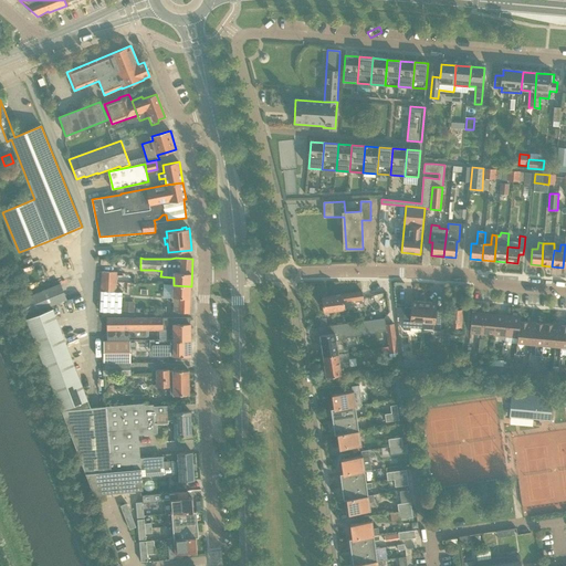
[(101,282),(116,282),(117,273),(117,272),(102,271),(101,282)]
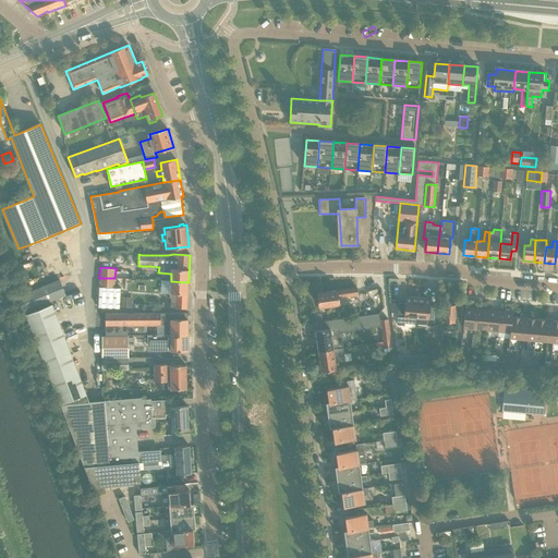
[(114,288),(114,278),(99,278),(98,307),(120,308),(120,307),(120,296),(121,288),(114,288)]
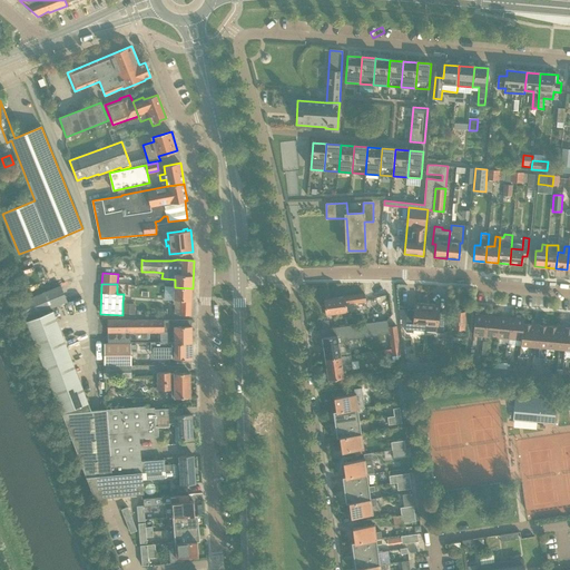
[(18,303),(23,318),(67,302),(61,286),(18,303)]
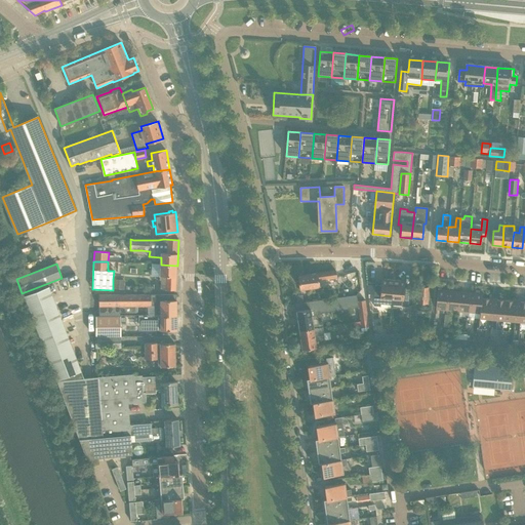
[(177,266),(161,265),(160,276),(163,276),(163,280),(161,280),(161,289),(176,290),(177,266)]
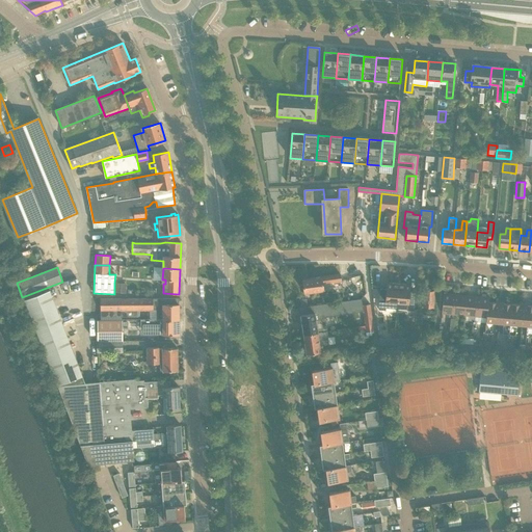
[(323,284),(341,282),(340,274),(302,280),(303,293),(323,290),(323,284)]
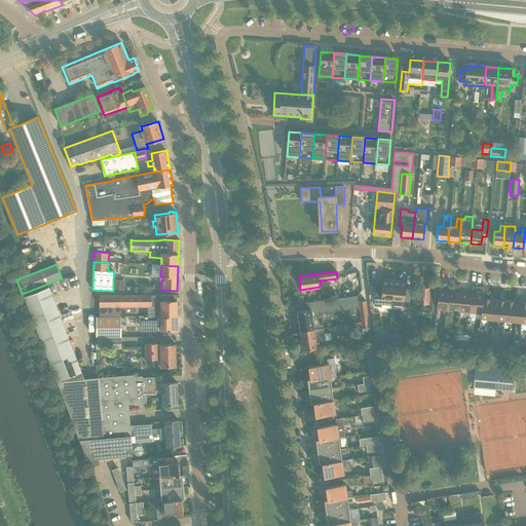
[(125,279),(113,279),(113,290),(124,291),(125,279)]
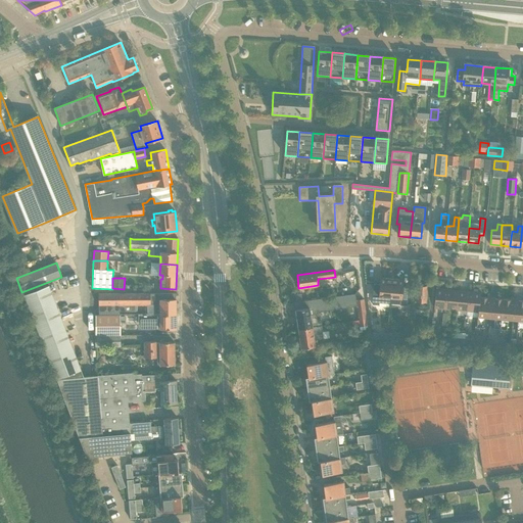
[(374,284),(366,284),(367,293),(373,293),(373,297),(372,304),(379,304),(379,302),(389,303),(392,279),(380,278),(380,285),(374,284)]
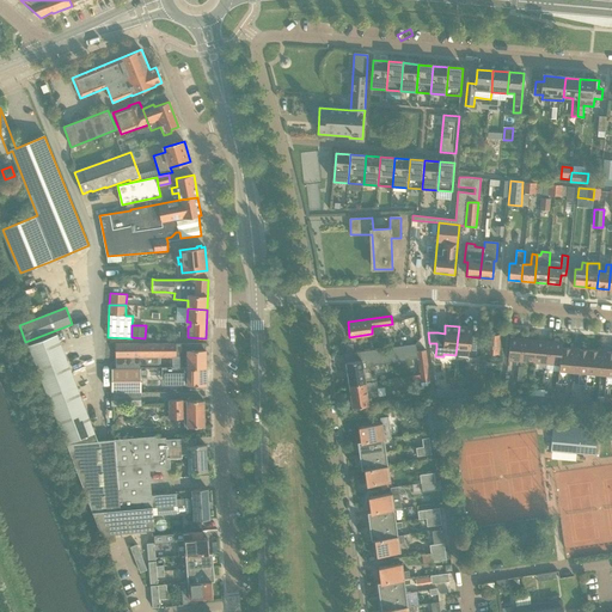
[(459,326),(456,355),(477,357),(478,336),(471,336),(472,328),(459,326)]
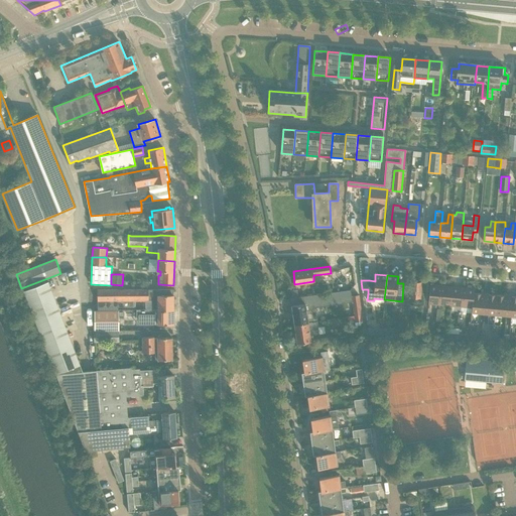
[(153,385),(153,382),(152,370),(140,371),(139,370),(132,371),(132,369),(83,372),(48,281),(23,290),(55,374),(56,374),(85,450),(130,446),(129,434),(129,427),(149,425),(150,426),(156,426),(156,421),(156,420),(149,420),(149,416),(128,418),(126,397),(144,395),(143,385),(153,385)]
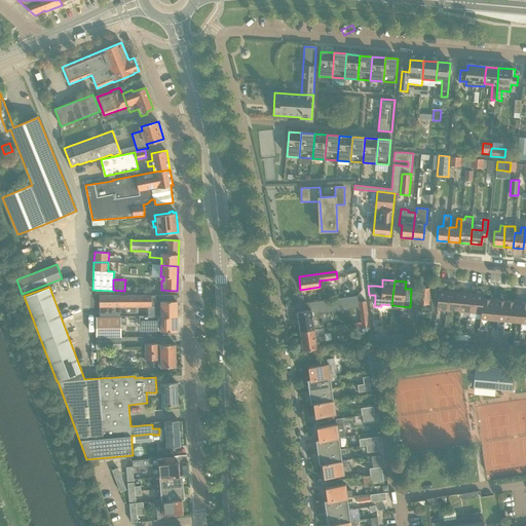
[(418,303),(428,304),(429,288),(420,287),(418,303)]
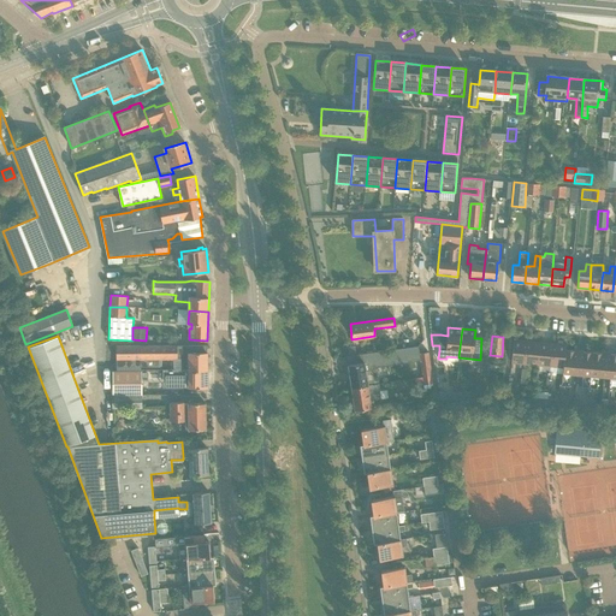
[(511,362),(523,362),(525,342),(514,341),(511,362)]
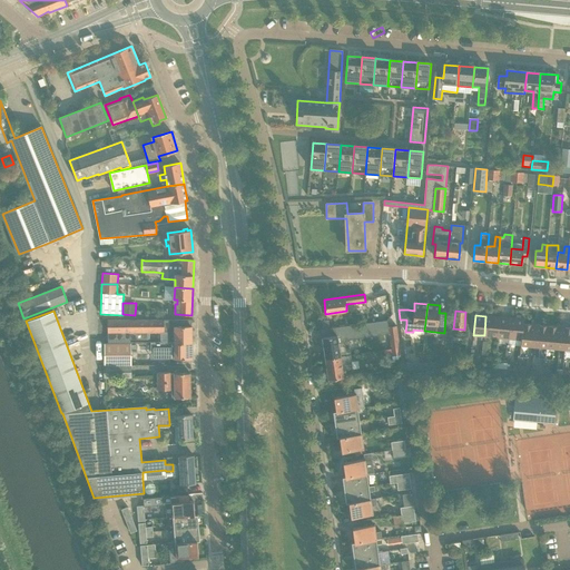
[(484,335),(494,336),(497,316),(485,316),(484,335)]
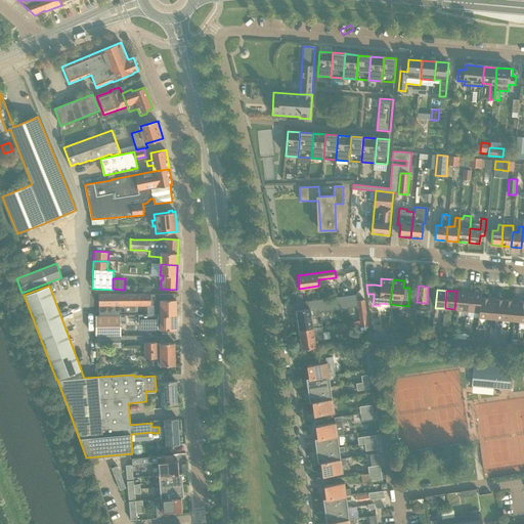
[(468,292),(456,291),(454,309),(466,310),(468,292)]
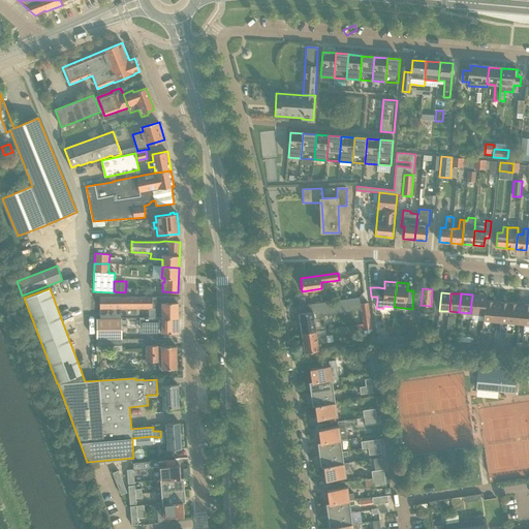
[(470,313),(484,315),(486,301),(486,297),(472,294),(470,313)]
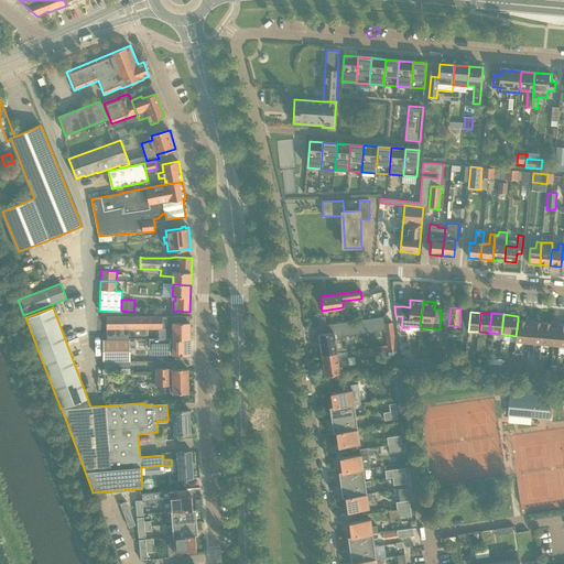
[(166,329),(166,338),(166,339),(190,339),(190,316),(107,317),(108,336),(147,336),(147,329),(166,329)]
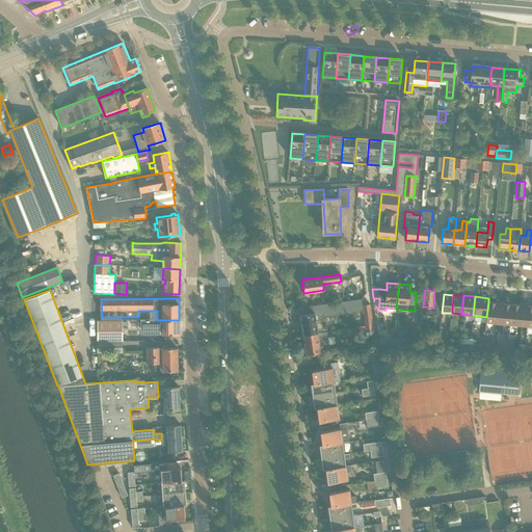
[(365,325),(372,324),(370,304),(362,306),(361,299),(300,308),(304,334),(311,334),(327,331),(325,317),(364,312),(365,325)]
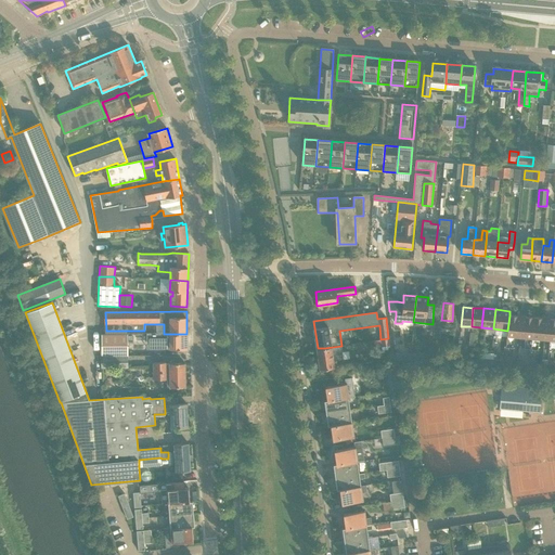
[(510,315),(507,331),(506,347),(513,347),(515,331),(520,332),(521,317),(510,315)]
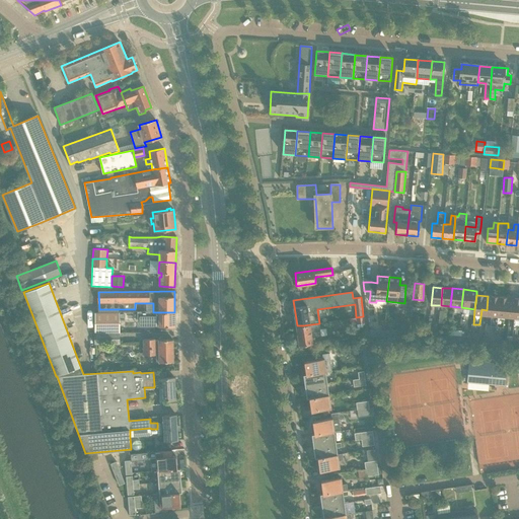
[(499,297),(488,296),(487,310),(492,310),(491,325),(497,326),(499,297)]
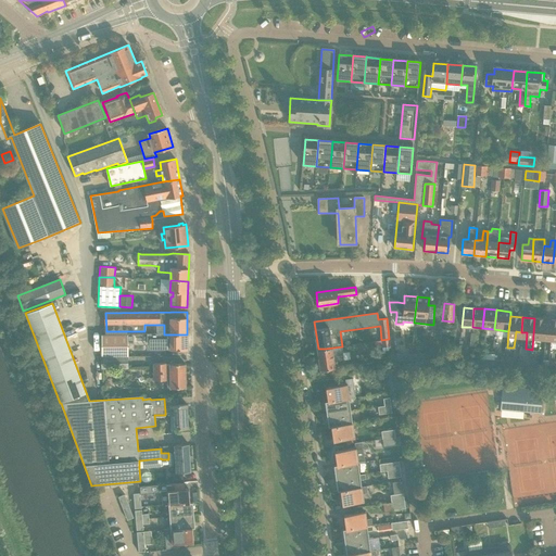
[(546,335),(548,319),(534,318),(532,350),(539,350),(540,333),(546,335)]
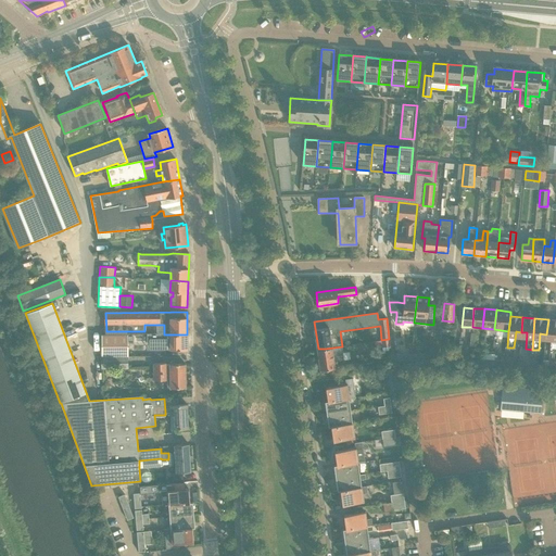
[(555,319),(548,319),(546,335),(552,335),(550,351),(555,351),(555,319)]
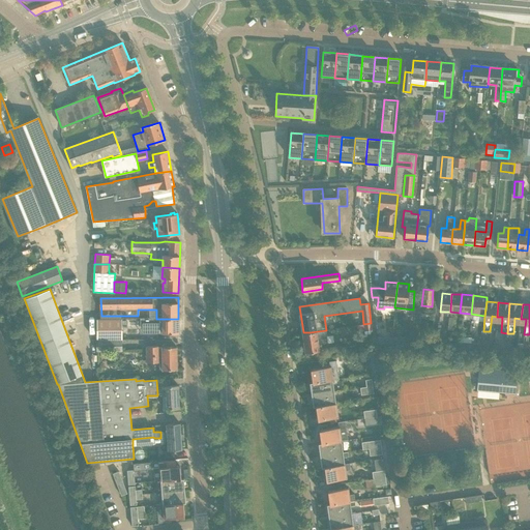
[(156,319),(156,318),(148,318),(148,333),(178,333),(178,319),(156,319)]
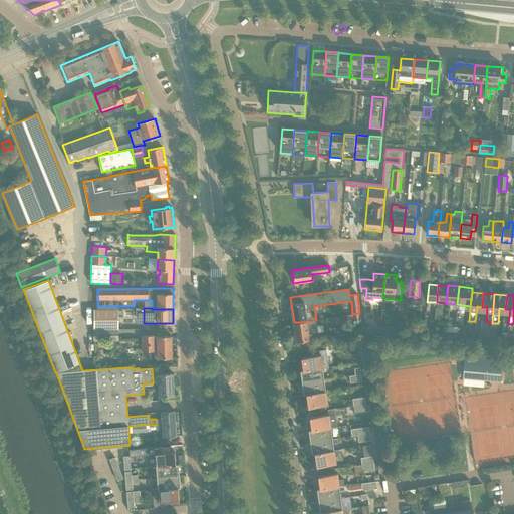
[(93,309),(93,330),(118,330),(118,309),(93,309)]
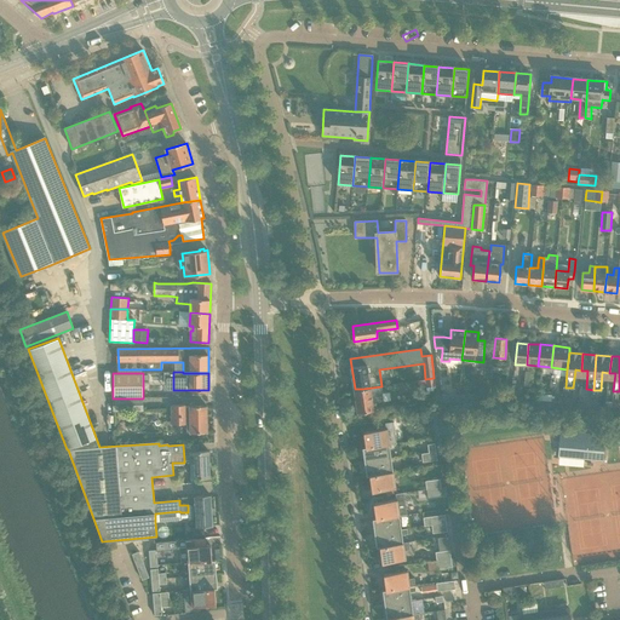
[(434,378),(425,379),(428,391),(436,390),(434,378)]
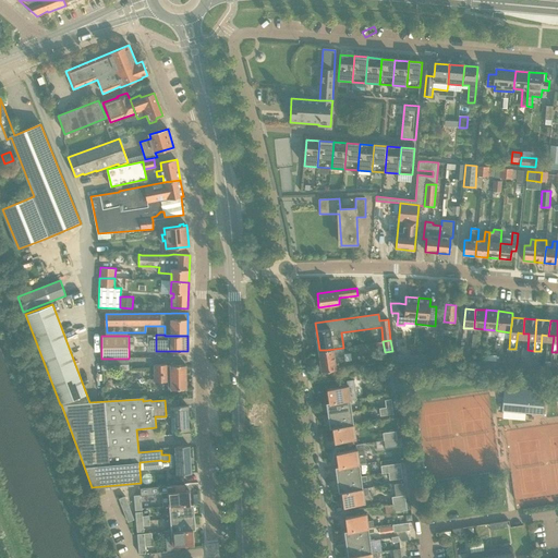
[(326,350),(319,350),(322,371),(329,370),(329,375),(337,374),(336,363),(346,362),(343,348),(326,350)]
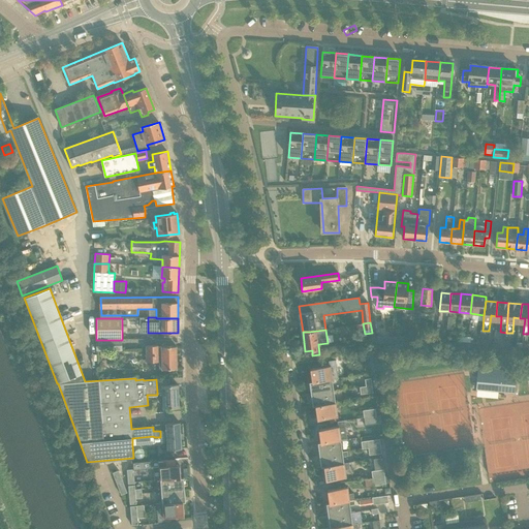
[(96,340),(96,350),(122,350),(122,340),(96,340)]
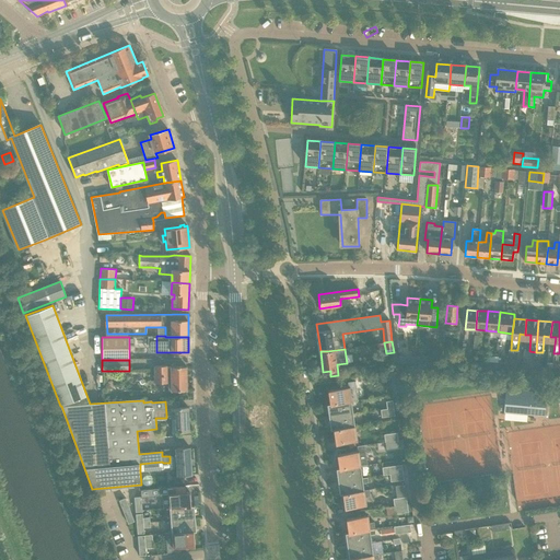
[(187,391),(187,368),(168,368),(168,366),(155,366),(155,381),(153,381),(153,384),(170,383),(170,391),(187,391)]
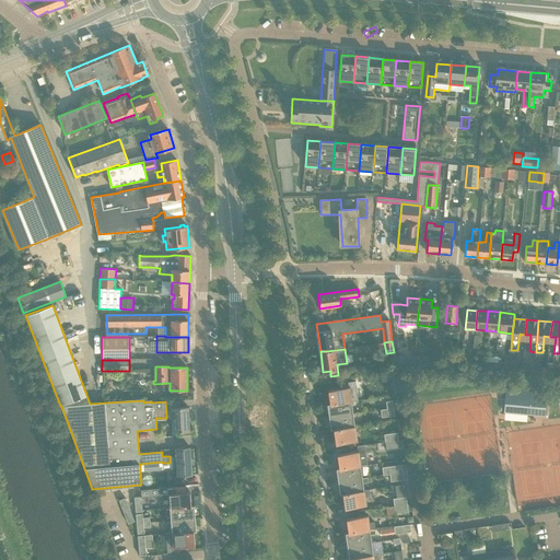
[(375,373),(376,381),(389,380),(388,372),(375,373)]
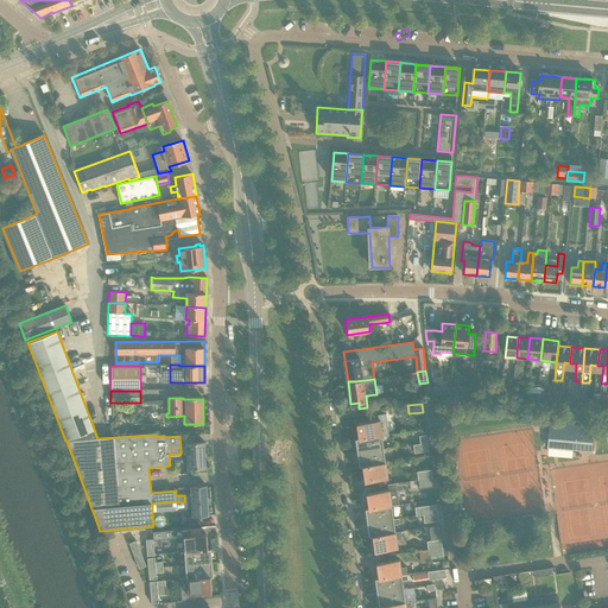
[(380,420),(356,423),(359,438),(381,435),(388,434),(386,413),(379,415),(380,420)]
